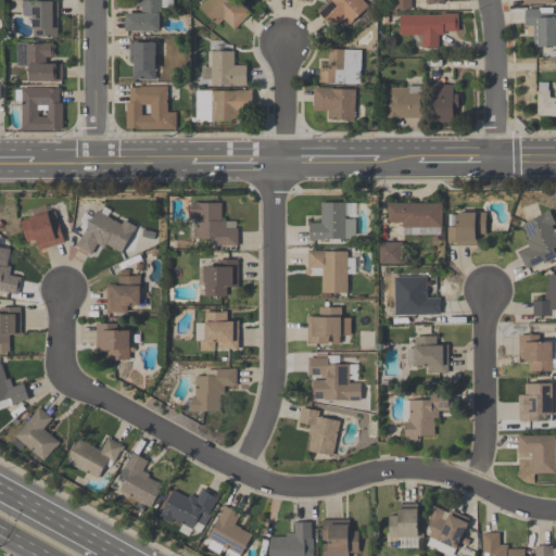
[(162,34),(162,8),(173,8),(172,0),(137,0),(138,14),(125,14),(125,33),(162,34)]
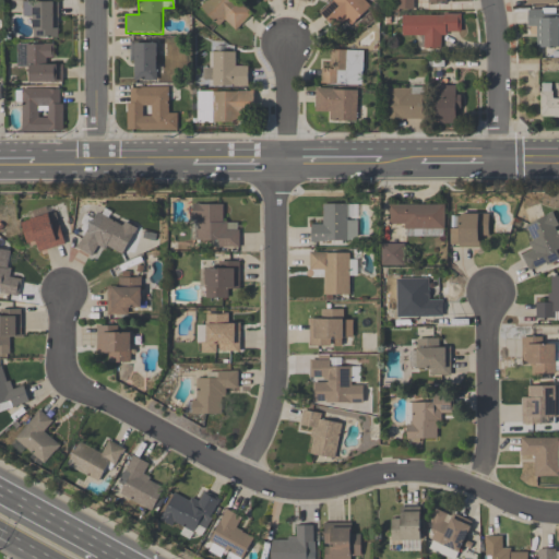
[(237,30),(251,15),(236,0),(194,0),(193,2),(221,30),(228,22),(237,30)]
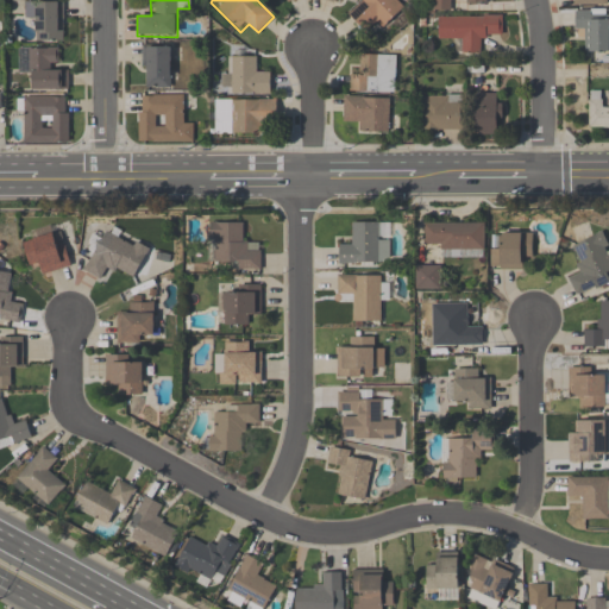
[(405,7),(396,0),(362,0),(347,14),(365,31),(374,23),(381,30),(405,7)]
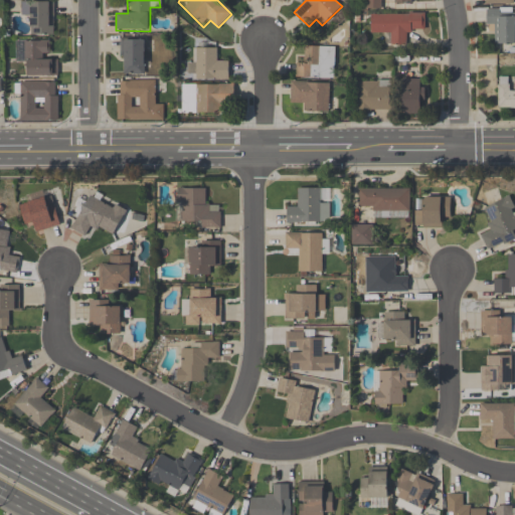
[(54,34),(54,2),(28,2),(28,35),(54,34)]
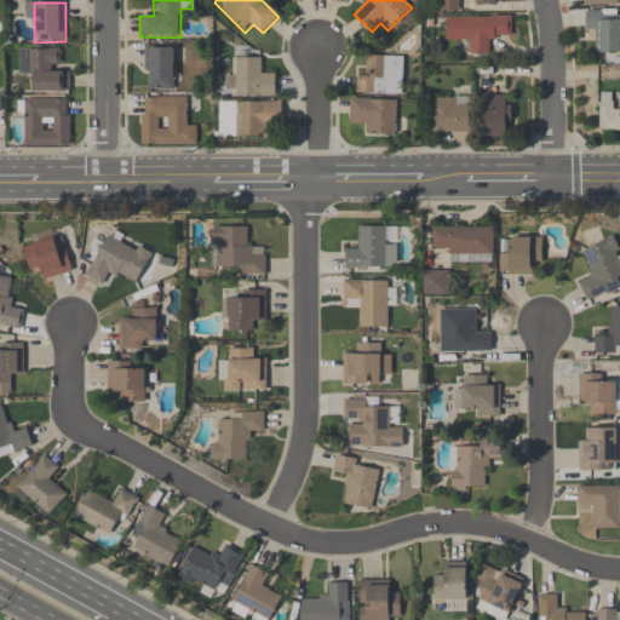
[(619,53),(619,21),(606,21),(606,10),(586,10),(586,27),(597,27),(597,53),(619,53)]
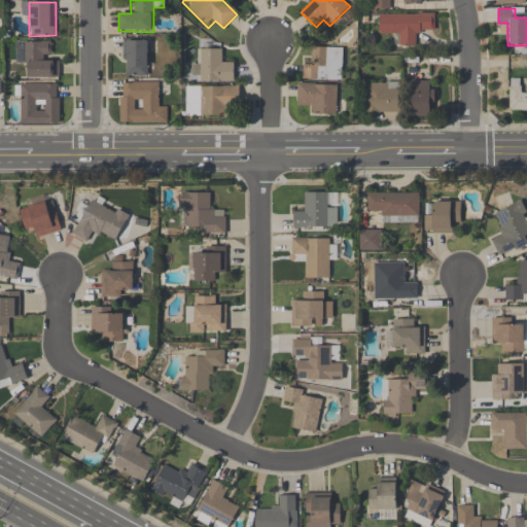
[(379,14),(379,35),(400,35),(400,46),(415,46),(415,34),(434,34),(434,13),(379,14)]
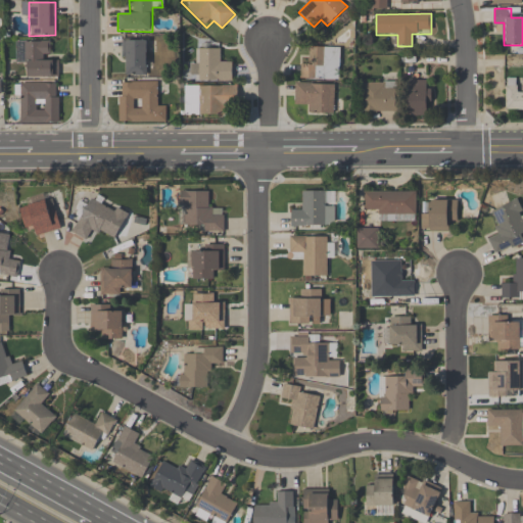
[(58,78),(58,59),(49,59),(49,41),(16,41),(16,58),(27,58),(27,78),(58,78)]
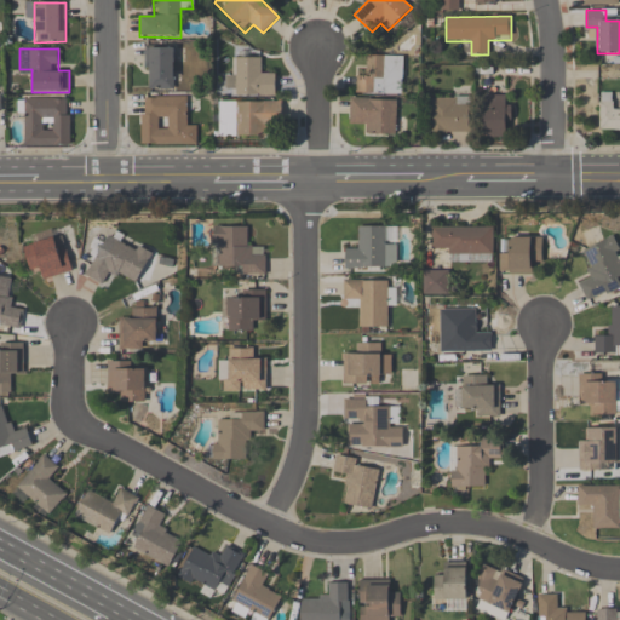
[(173,49),(144,49),(144,91),(173,91),(173,49)]
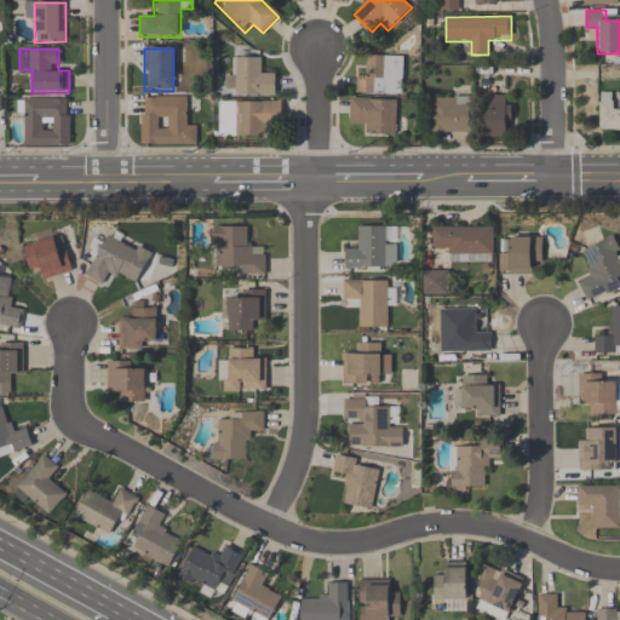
[(356,69),(356,93),(402,95),(402,56),(368,56),(368,70),(356,69)]
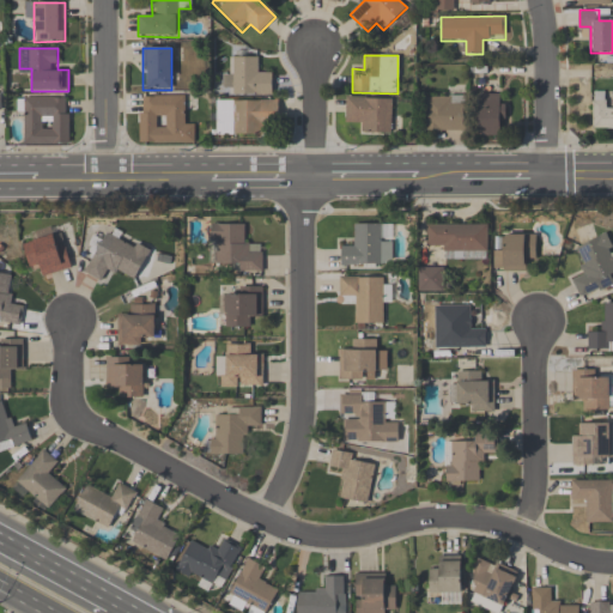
[(260,58),(231,58),(231,71),(219,71),(219,96),(272,96),(272,71),(260,71),(260,58)]
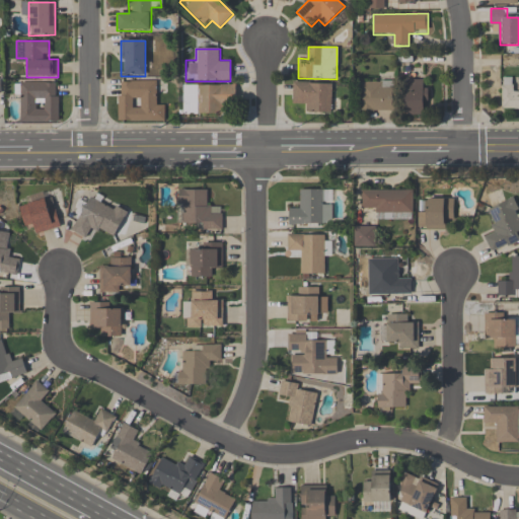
[(518,85),(511,85),(512,78),(503,78),(502,112),(518,112),(518,85)]
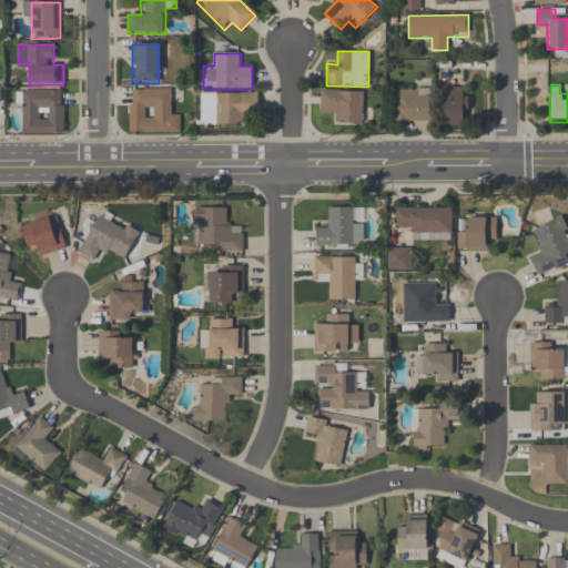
[(394,122),(434,122),(434,88),(394,88),(394,122)]
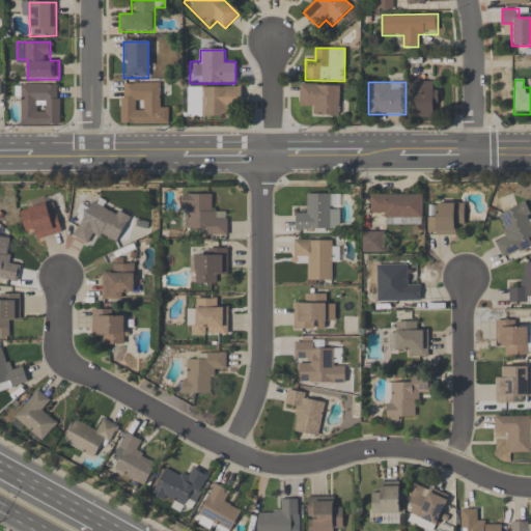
[(415,118),(438,118),(438,82),(415,82),(415,118)]
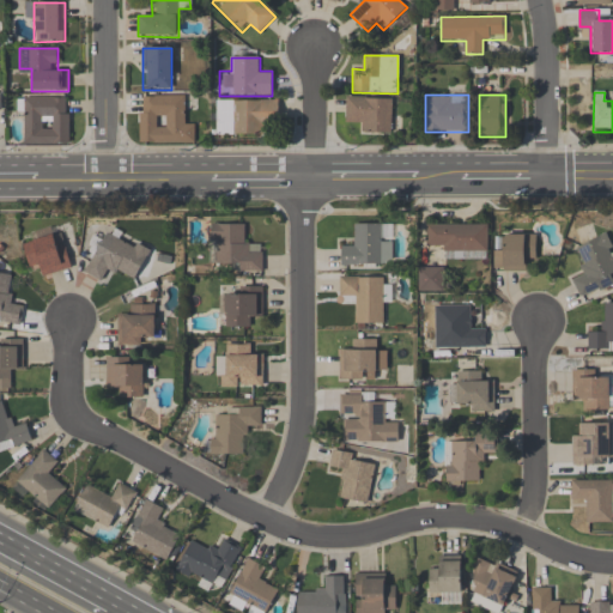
[(70,145),(70,97),(18,97),(18,120),(28,120),(28,146),(70,145)]
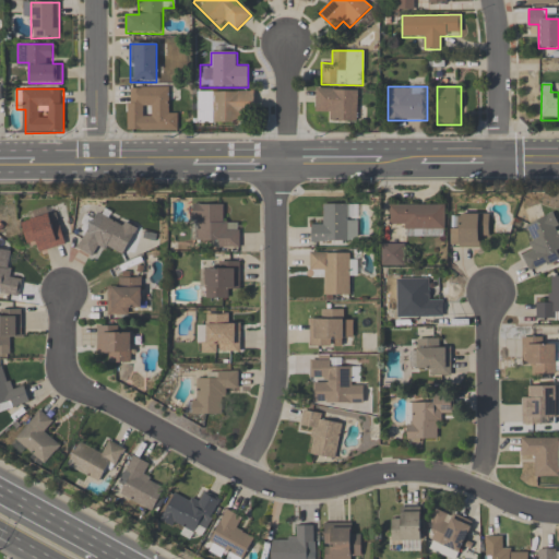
[(178,113),(168,113),(168,88),(128,88),(128,132),(178,132),(178,113)]
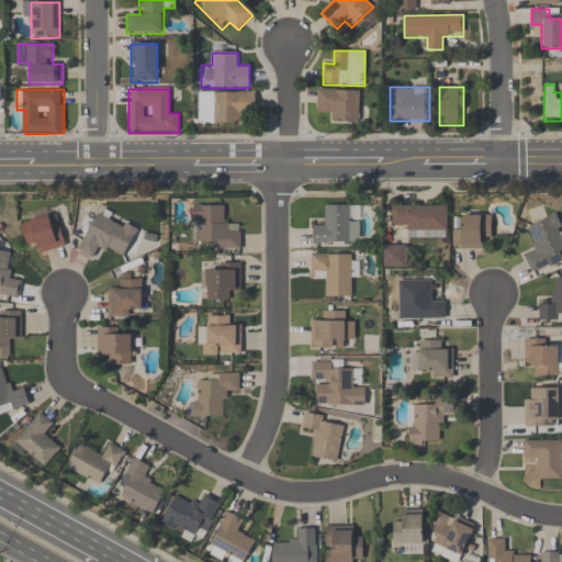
[(359,122),(359,90),(317,89),(316,111),(329,111),(329,122),(359,122)]
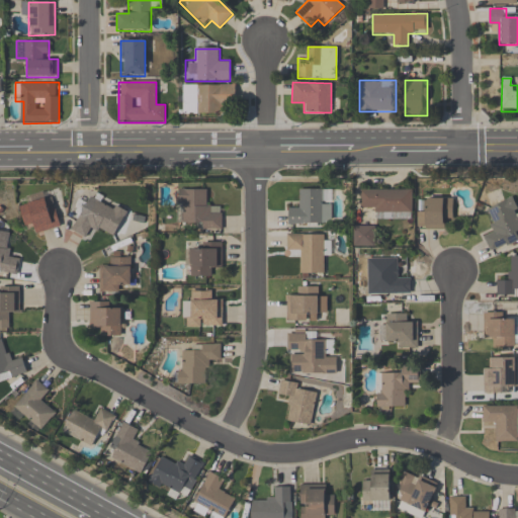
[(183,85),(184,115),(225,114),(225,104),(236,104),(236,84),(183,85)]
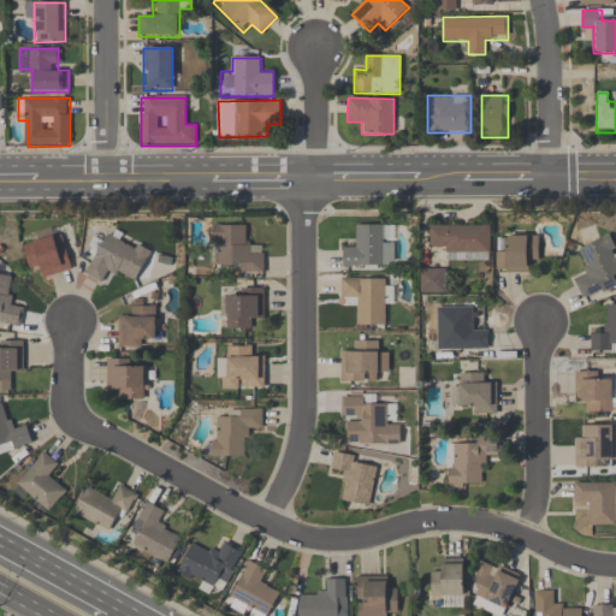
[(264,273),(264,249),(249,249),(249,225),(212,225),(212,264),(229,264),(229,273),(264,273)]
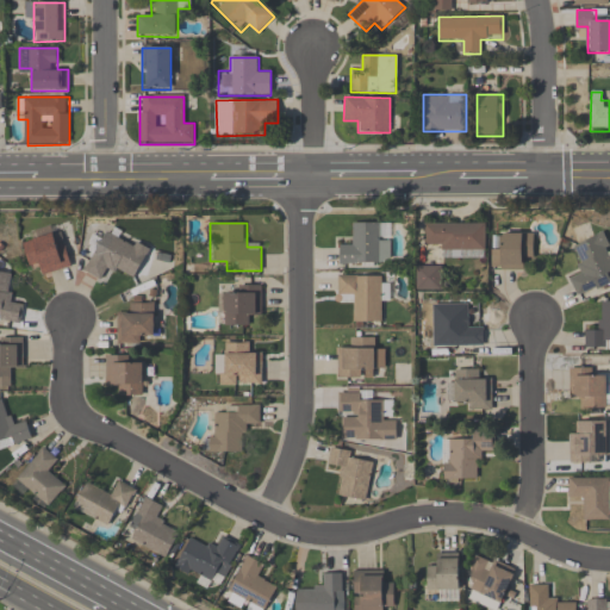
[(391,265),(390,223),(350,223),(350,244),(338,244),(338,265),(391,265)]
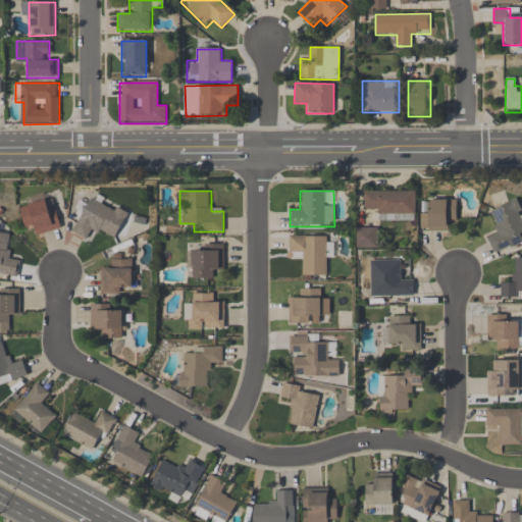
[(415,220),(415,193),(363,193),(363,211),(379,211),(379,220),(415,220)]
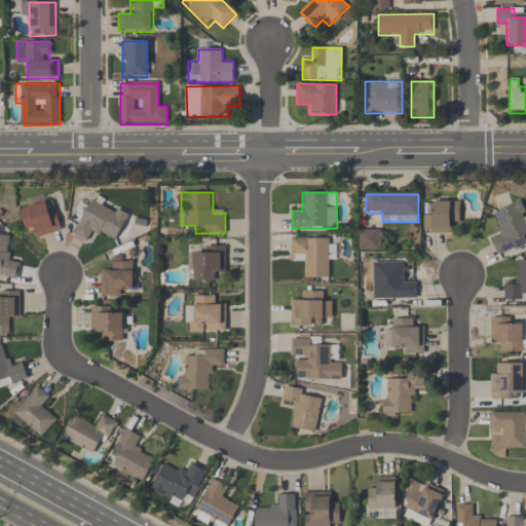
[(87,243),(95,231),(115,242),(128,217),(92,197),(72,235),(87,243)]
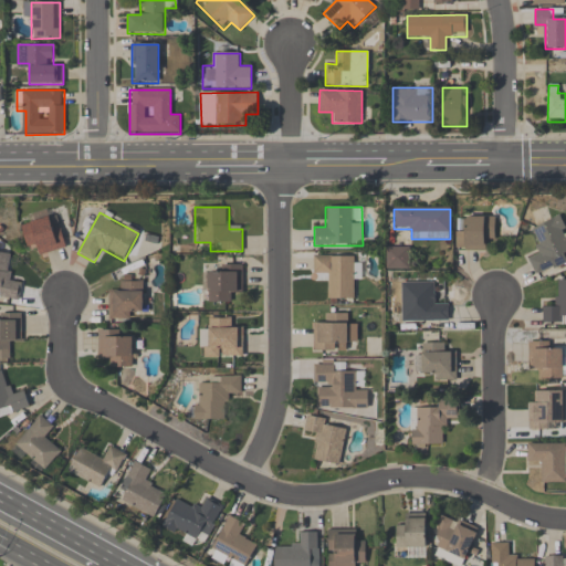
[(27,250),(35,247),(39,257),(65,249),(54,216),(20,227),(27,250)]
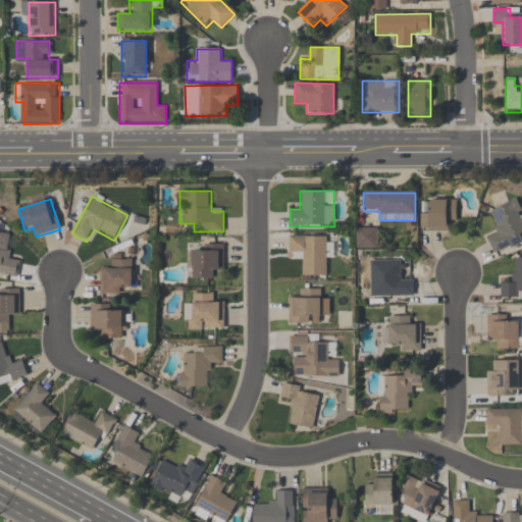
[(521,213),(516,199),(489,210),(500,235),(487,240),(493,254),(521,242),(521,213)]
